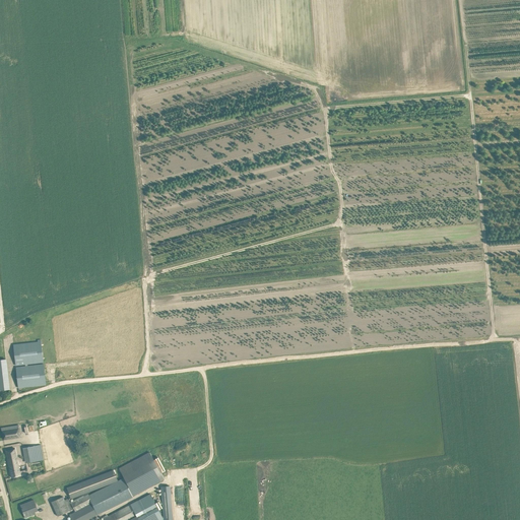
[(38,340),(38,341),(13,344),(15,366),(44,363),(41,339),(38,340)]
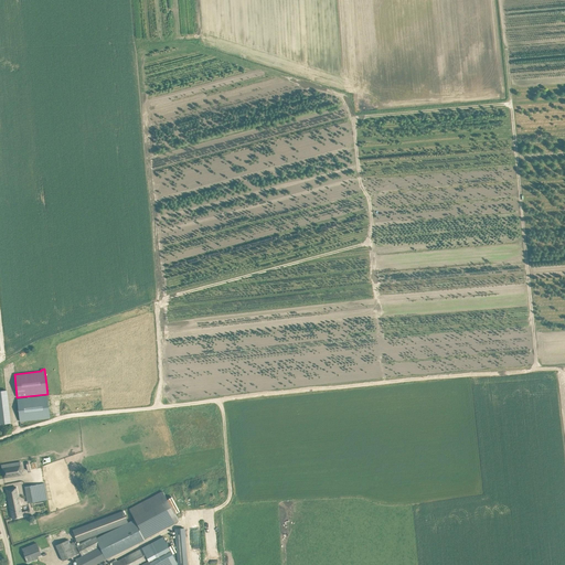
[(0,390),(0,424),(10,423),(7,390),(0,390)]
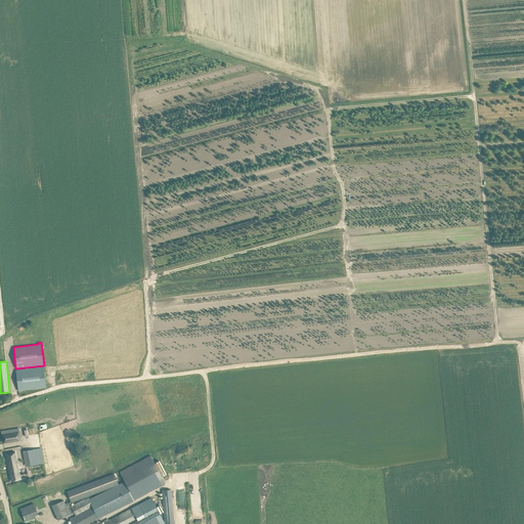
[(16,369),(18,391),(46,388),(44,366),(16,369)]
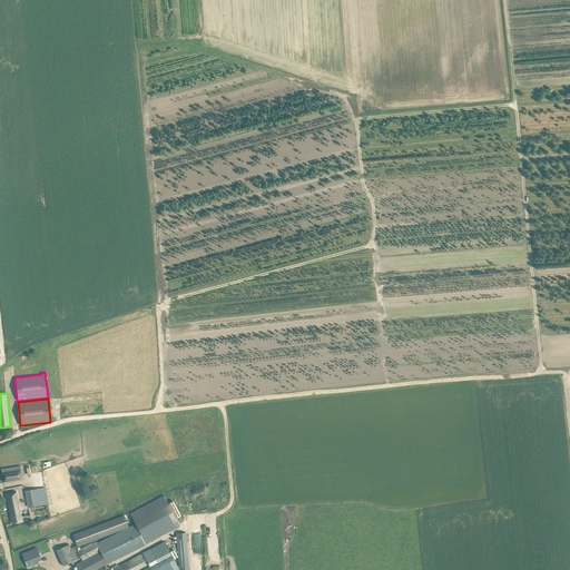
[(20,475),(22,474),(20,467),(1,469),(3,481),(13,480),(21,479),(20,475)]
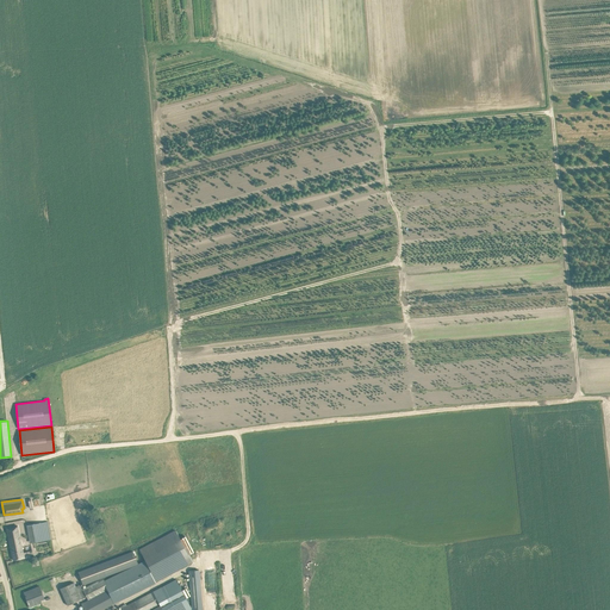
[(27,526),(31,542),(51,539),(48,522),(27,526)]
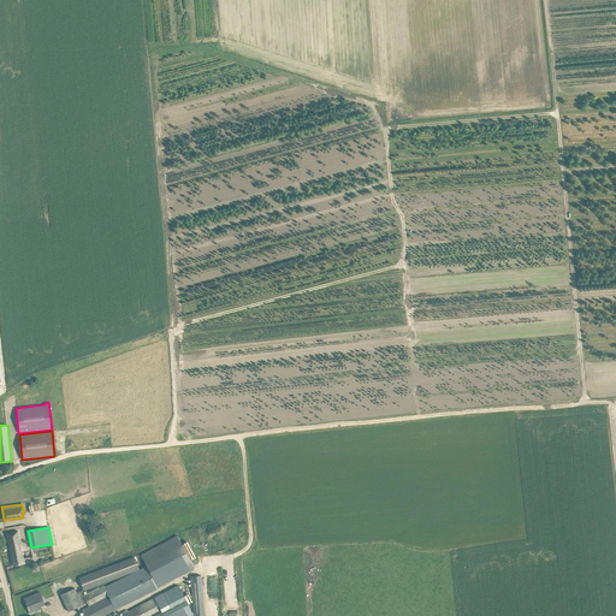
[(13,566),(24,563),(18,531),(7,533),(13,566)]
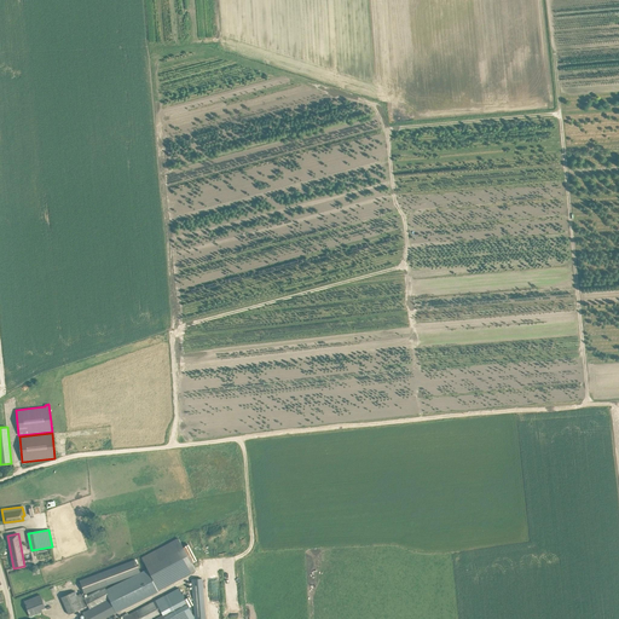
[(178,538),(142,557),(148,568),(146,570),(157,591),(196,571),(191,562),(196,560),(187,544),(183,547),(178,538)]
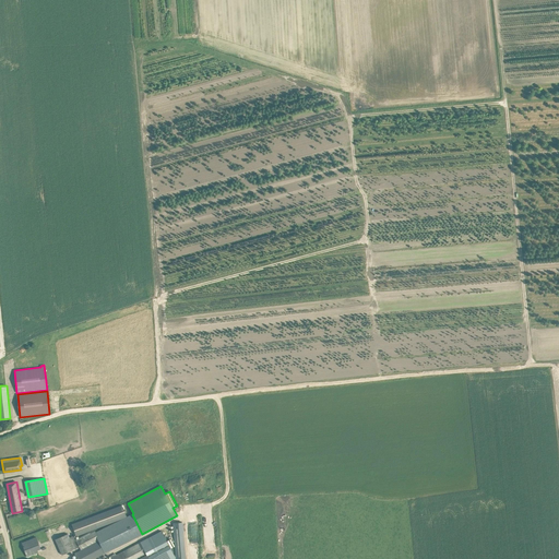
[(123,519),(127,516),(126,514),(122,506),(75,523),(72,524),(71,524),(76,536),(123,519)]
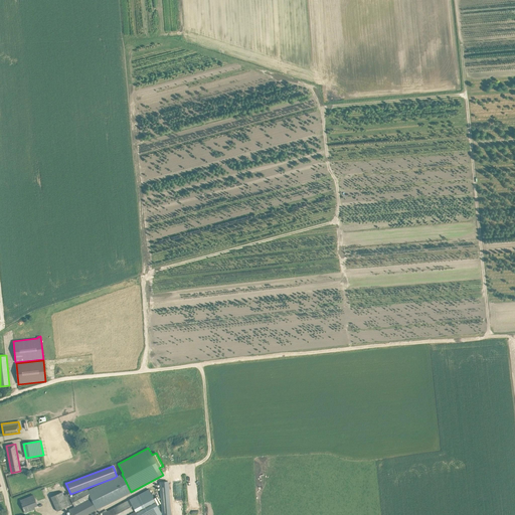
[(114,478),(88,490),(87,488),(69,497),(74,507),(68,510),(70,513),(65,514),(87,514),(99,509),(132,492),(131,492),(122,474),(122,473),(117,476),(114,478)]
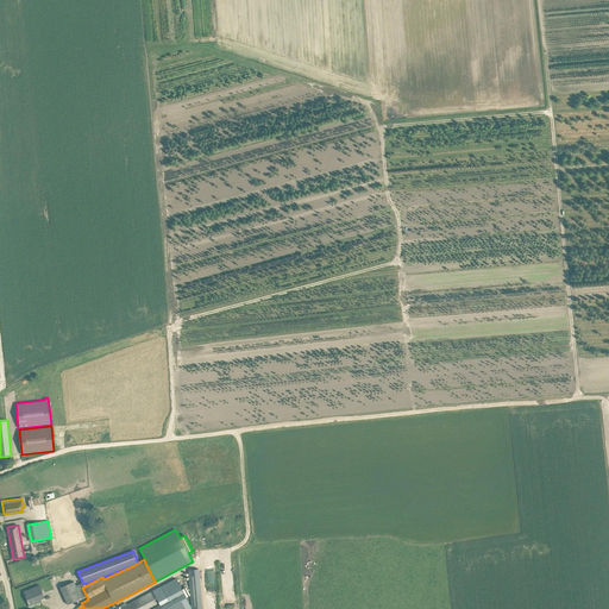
[(190,608),(201,608),(200,569),(189,570),(190,608)]
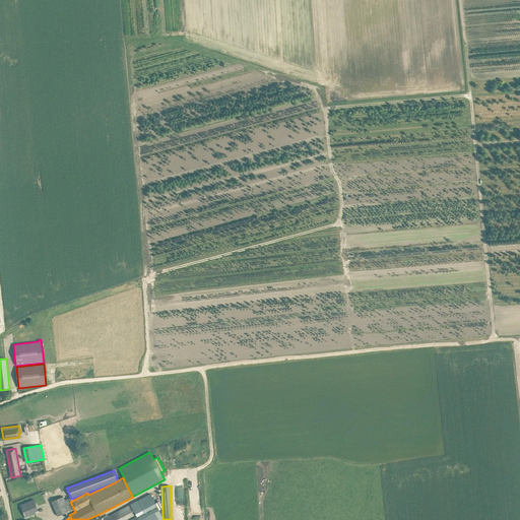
[(68,499),(64,500),(63,497),(51,502),(57,516),(73,509),(68,499)]
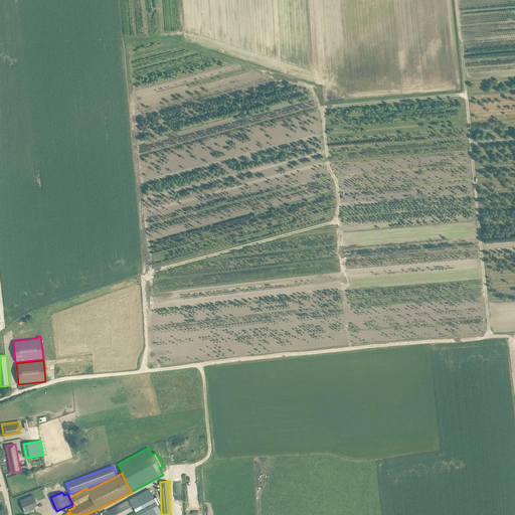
[(20,500),(25,513),(35,509),(34,507),(37,506),(34,495),(20,500)]
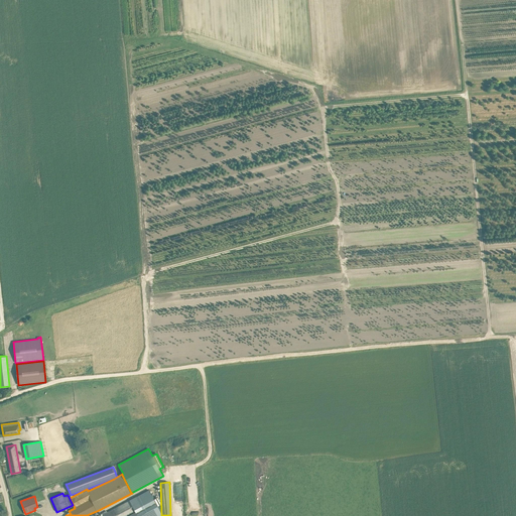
[(146,515),(136,497),(107,512),(106,511),(102,513),(103,514),(99,515),(146,515)]
